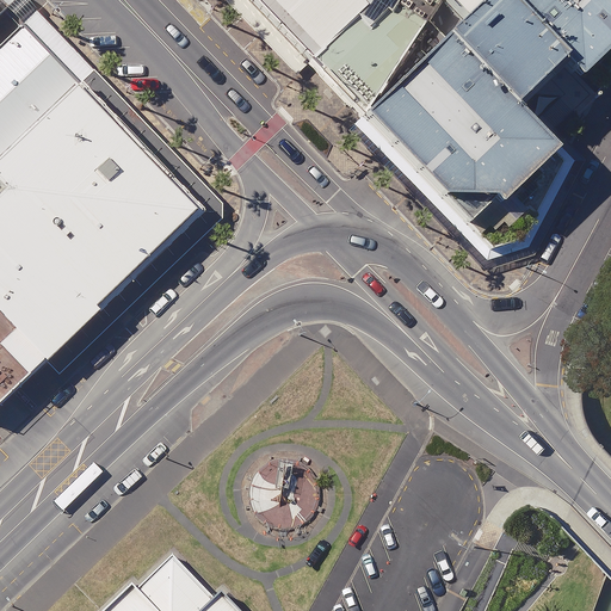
[(240,0),(307,66),(371,5),(366,0),(240,0)]
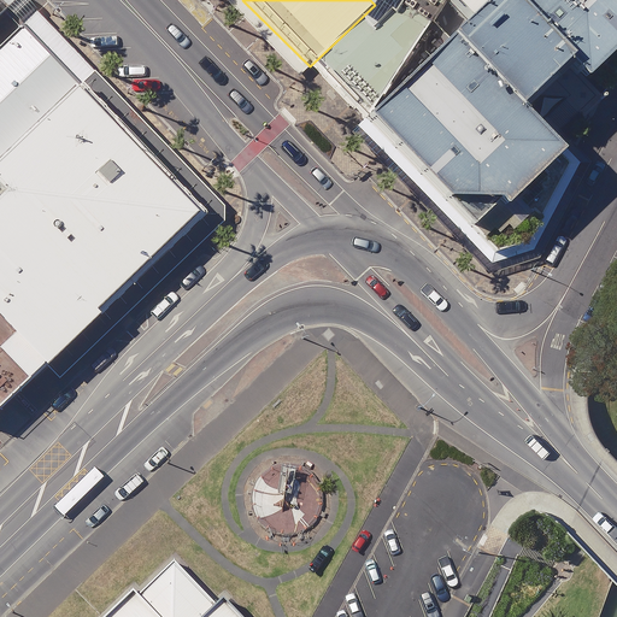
[(310,66),(363,122),(445,0),(370,0),(375,5),(310,66)]
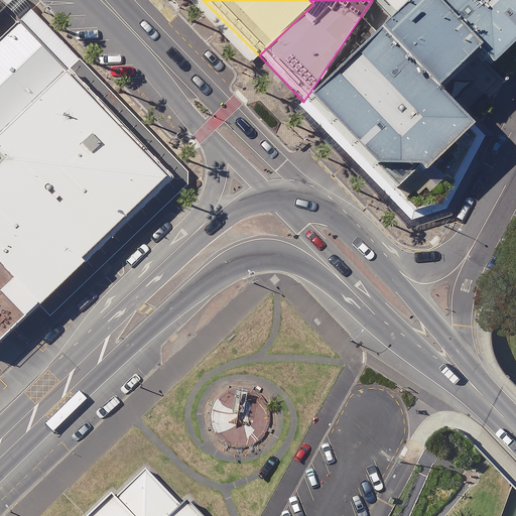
[(393,60),(320,125),(388,197),(436,196),(483,156),(448,122),(489,83),(501,94),(515,60),(515,0),(409,0),(434,26),(393,60)]
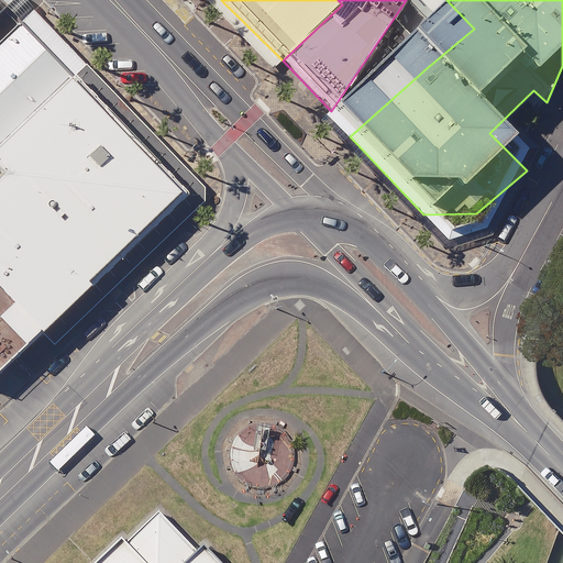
[(162,210),(7,45),(0,51),(0,346),(8,355),(162,210)]
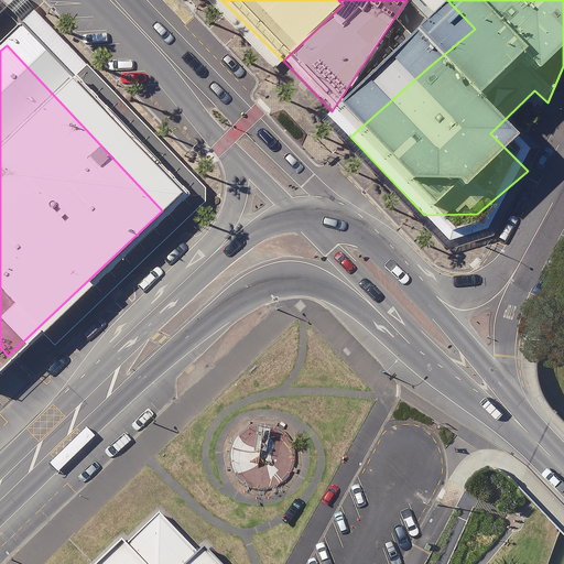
[(196,546),(158,506),(127,537),(121,531),(86,563),(209,563),(195,549),(196,546)]
